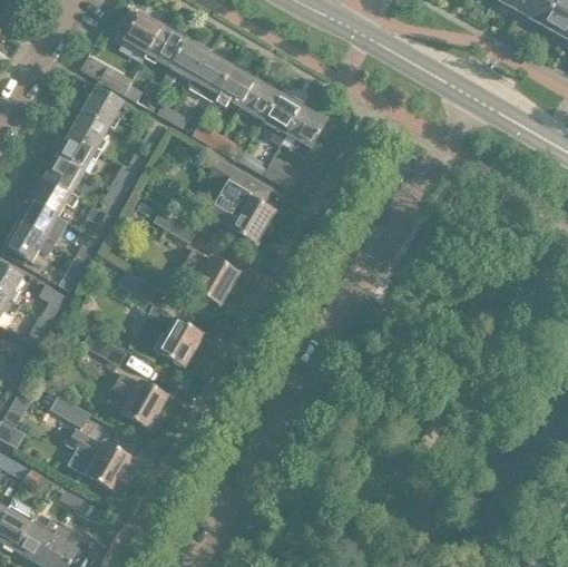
[(499,0),(519,11),(525,0),(499,0)]
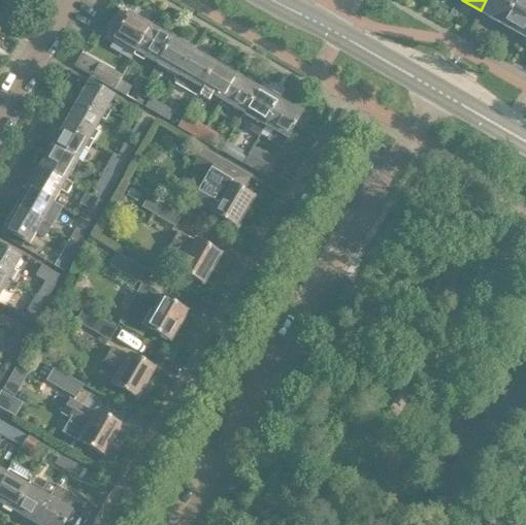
[(486,0),(481,10),(502,23),(514,0),(486,0)]
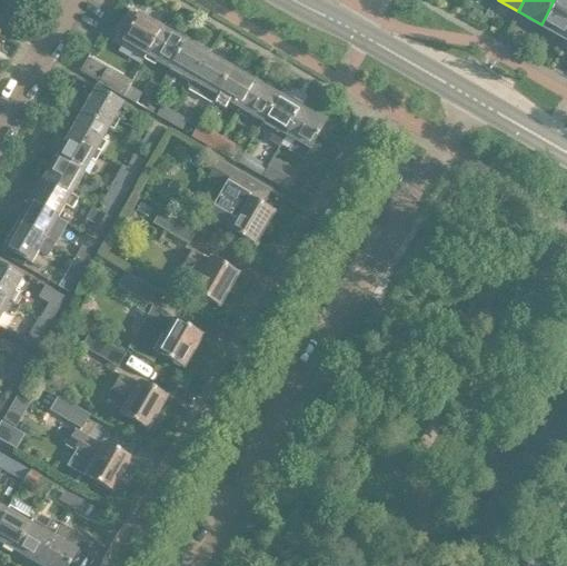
[(554,0),(541,25),(565,38),(566,35),(566,0),(554,0)]
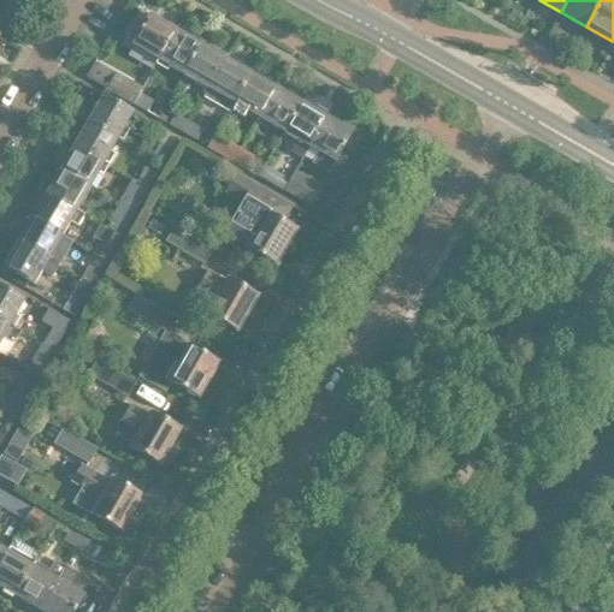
[(139,31),(131,43),(158,59),(176,29),(142,10),(131,28),(139,31)]
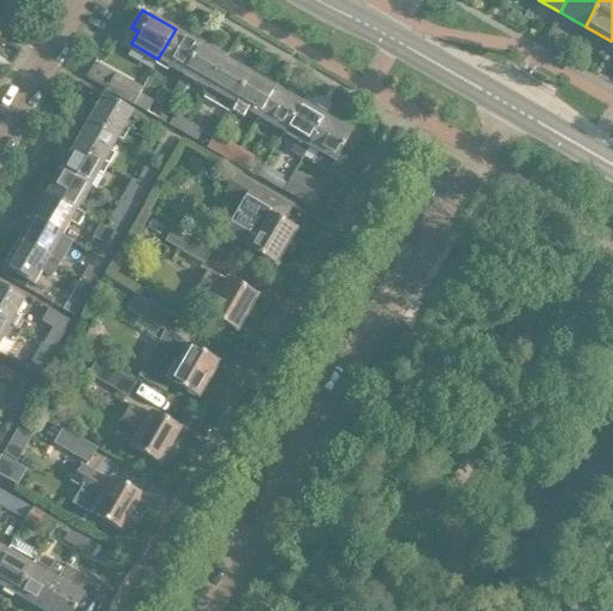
[(176,29),(158,59),(183,73),(203,39),(178,24),(176,29)]
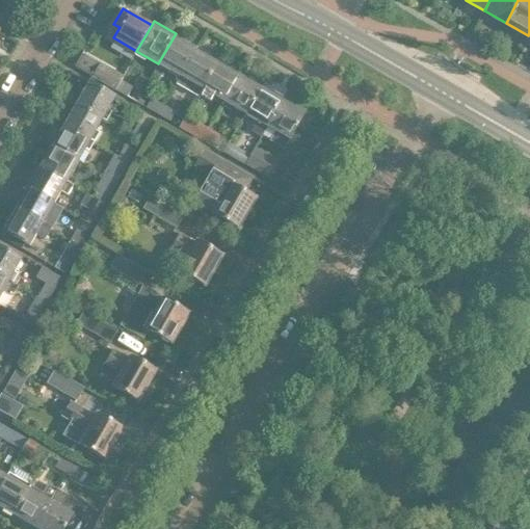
[(180,76),(197,46),(176,33),(158,63),(180,76)]
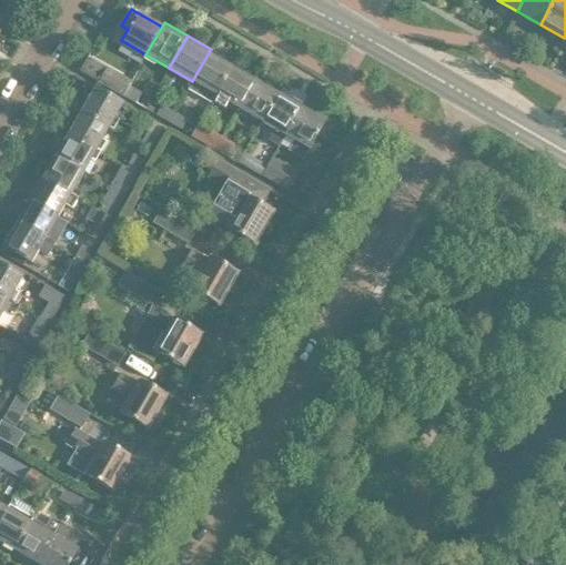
[(211,49),(192,81),(188,88),(211,101),(215,94),(232,66),(234,62),(211,49)]
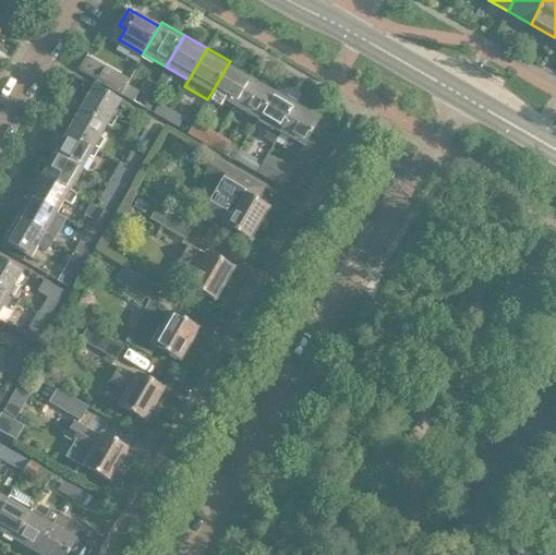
[(228,64),(212,93),(234,106),(251,79),(228,64)]
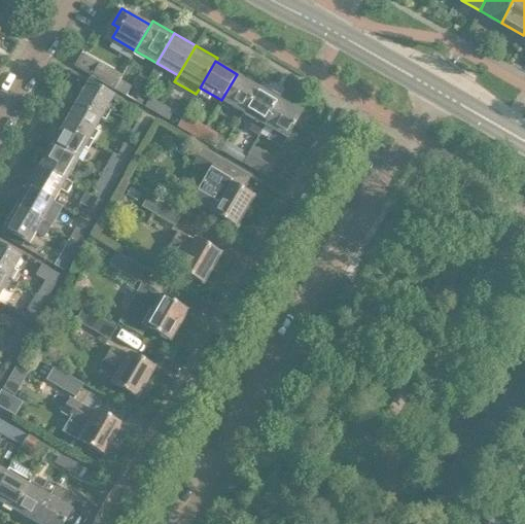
[(121,74),(99,62),(92,75),(113,88),(121,74)]
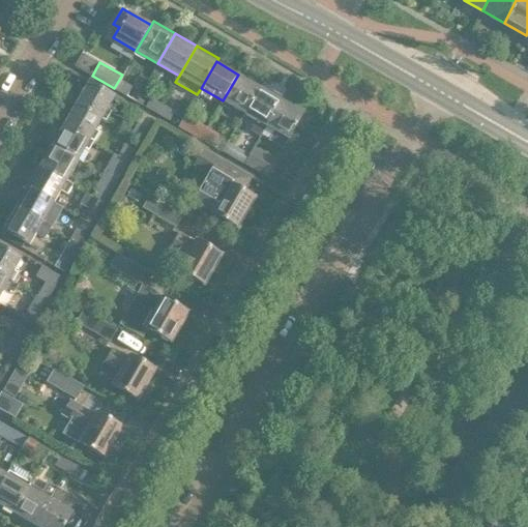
[(123,76),(122,75),(114,88),(126,95),(133,85),(121,79),(123,76)]
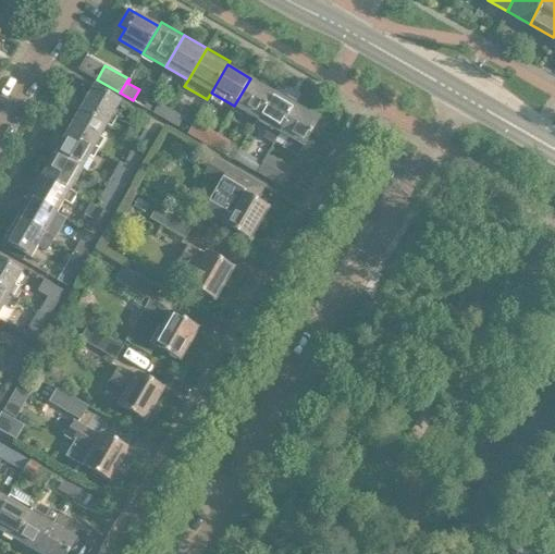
[(257,119),(273,91),(250,78),(234,106),(257,119)]
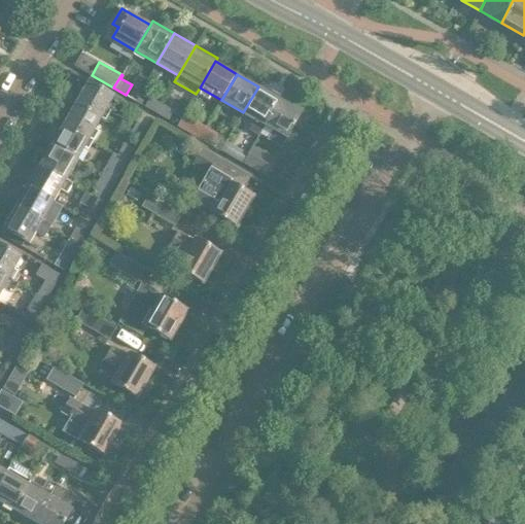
[(113,96),(89,81),(76,102),(101,116),(105,118),(110,109),(106,107),(113,96)]
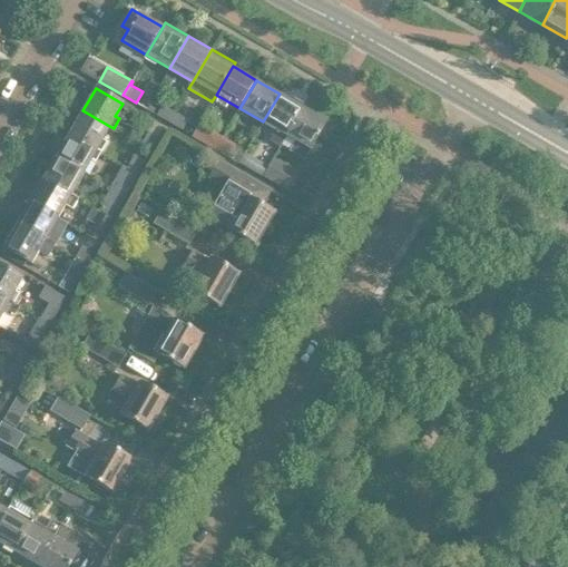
[(286,136),(303,107),(280,94),(263,121),(286,136)]
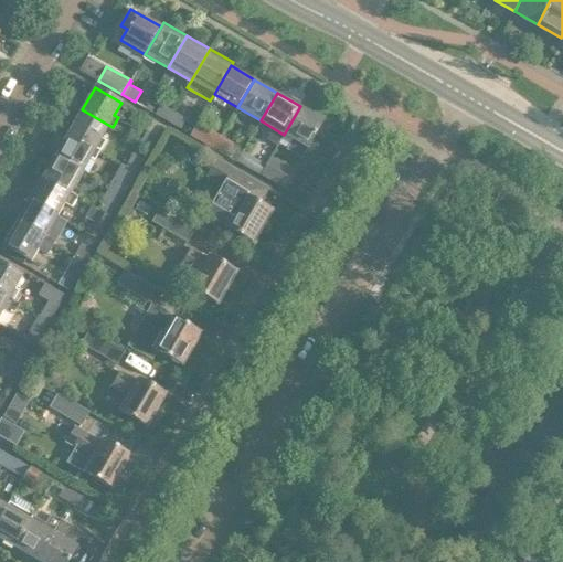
[(173,110),(161,103),(155,113),(168,120),(173,110)]
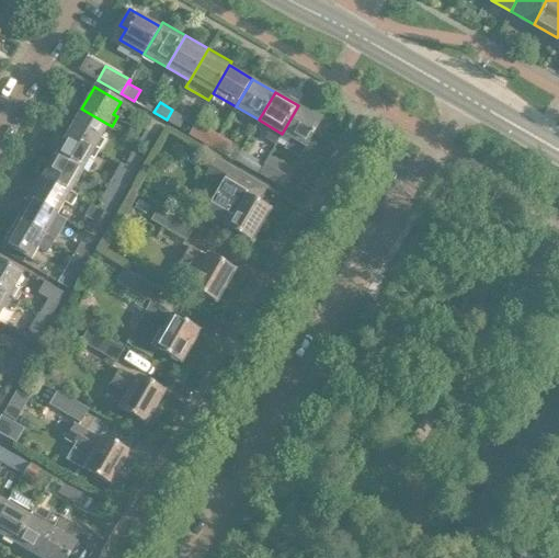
[(285,147),(299,155),(305,146),(305,147),(314,133),(320,137),(329,123),(298,105),(282,134),(277,140),(286,145),(285,147)]
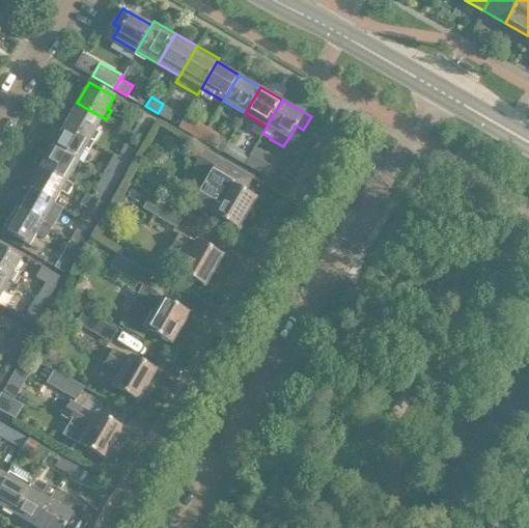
[(64,123),(93,141),(100,131),(95,129),(102,117),(77,103),(64,123)]
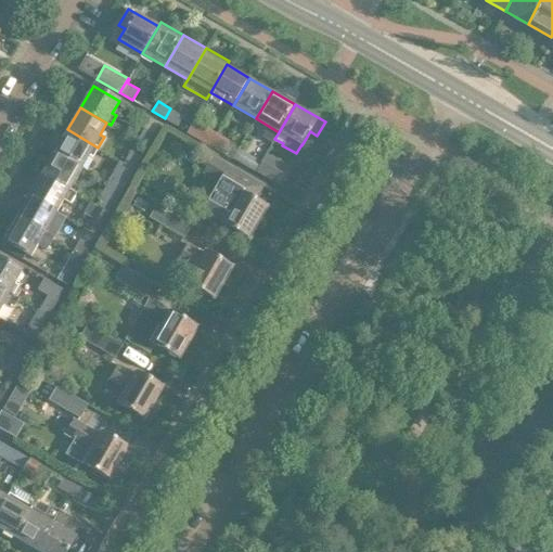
[(183,115),(170,108),(165,118),(177,126),(183,115)]
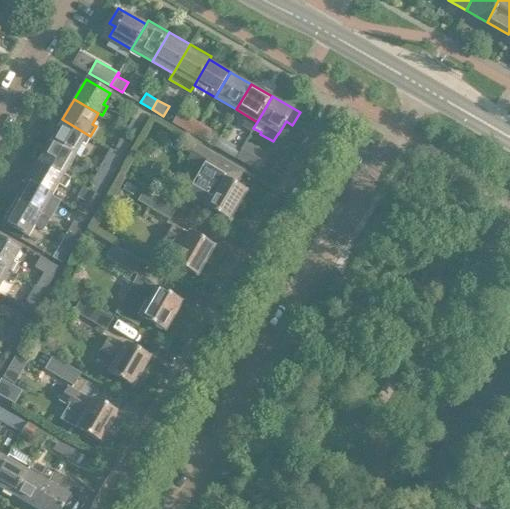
[(194,133),(200,124),(178,111),(173,121),(194,133)]
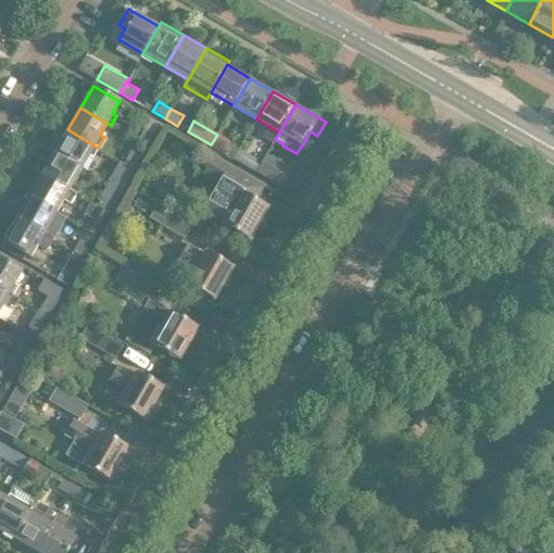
[(148,146),(154,133),(145,127),(137,139),(148,146)]
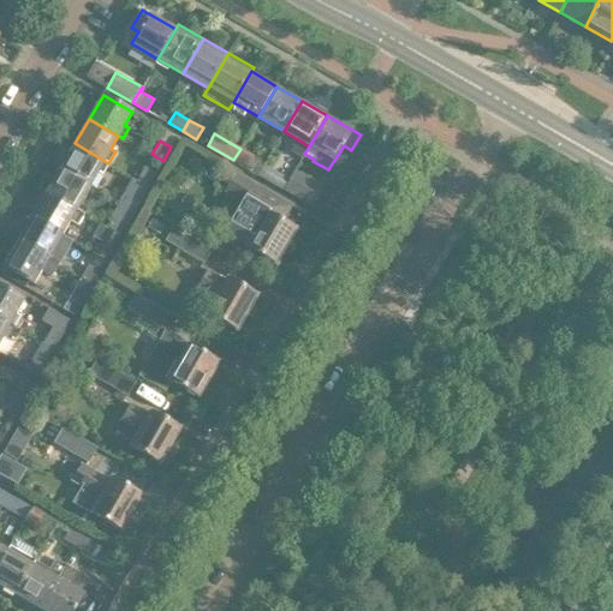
[(60,168),(90,185),(97,172),(102,174),(108,163),(75,143),(60,168)]
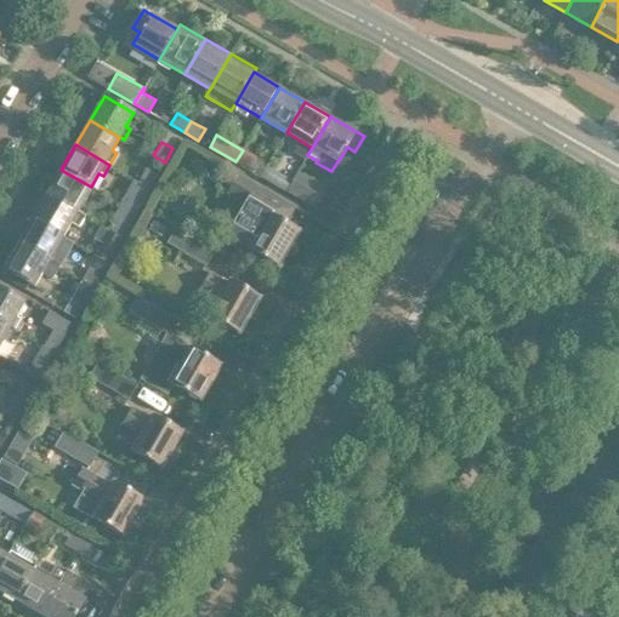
[(256,158),(243,150),(236,161),(249,170),(256,158)]
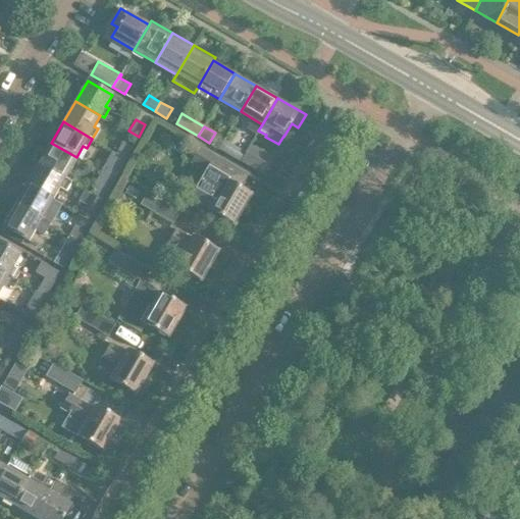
[(122,141),(116,152),(125,158),(133,147),(122,141)]
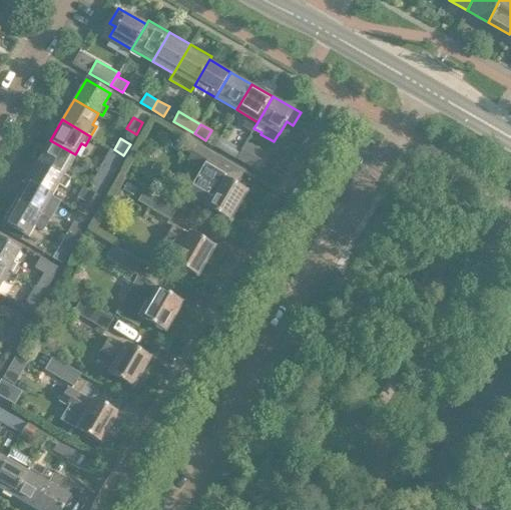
[(63,174),(63,173),(75,154),(50,140),(39,160),(63,174)]
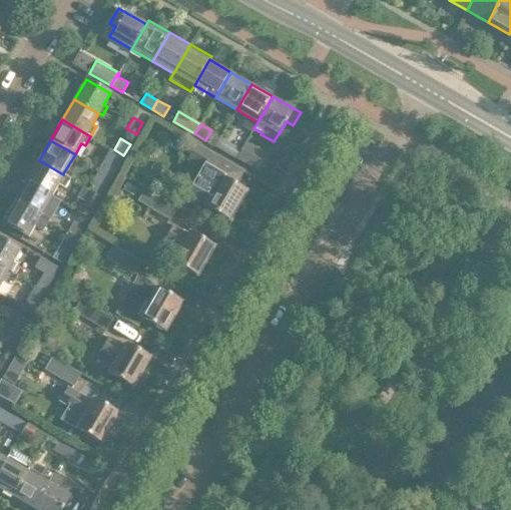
[(241,147),(236,157),(259,170),(268,154),(245,141),(241,147)]
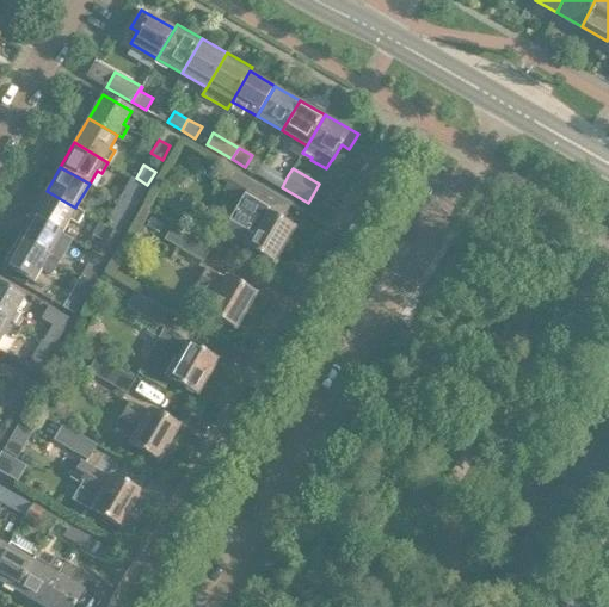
[(288,175),(277,169),(270,181),(282,187),(288,175)]
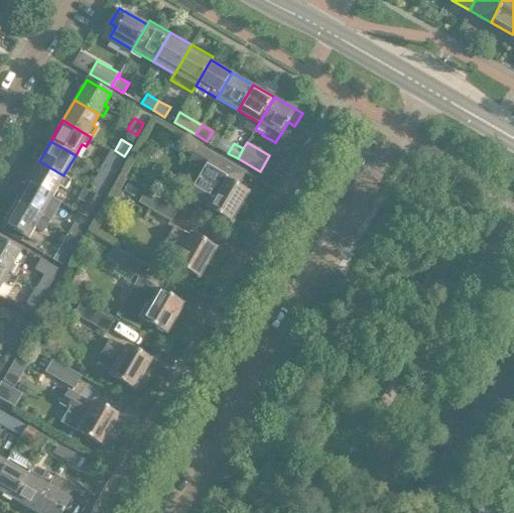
[(237,184),(244,171),(197,144),(187,160),(203,168),(186,198),(206,209),(208,206),(232,221),(249,191),(237,184)]
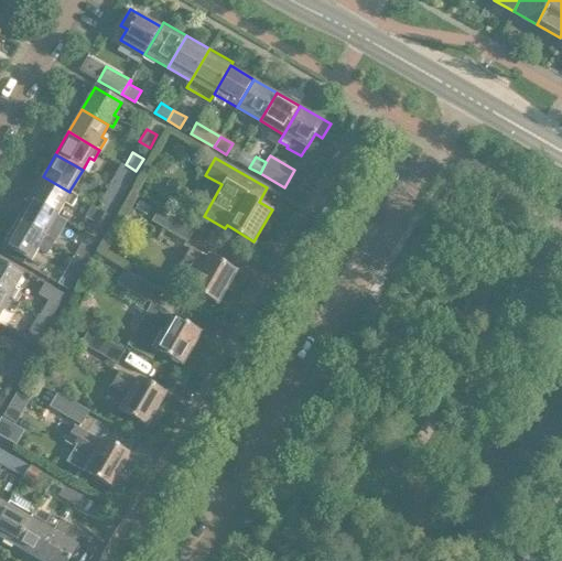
[(136,171),(126,164),(118,177),(129,184),(136,171)]
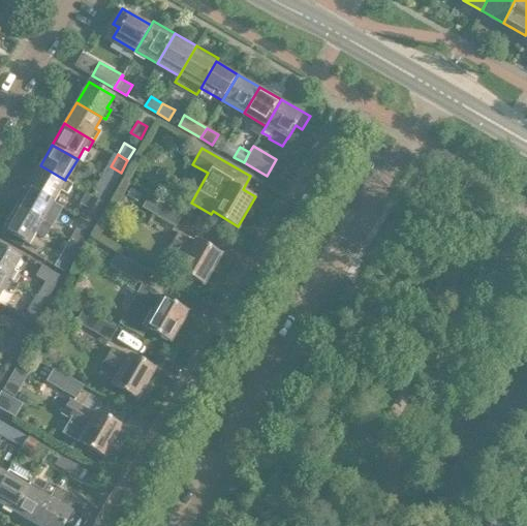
[(25,184),(28,186),(53,200),(60,189),(66,193),(72,183),(65,179),(65,180),(40,165),(37,163),(25,184)]
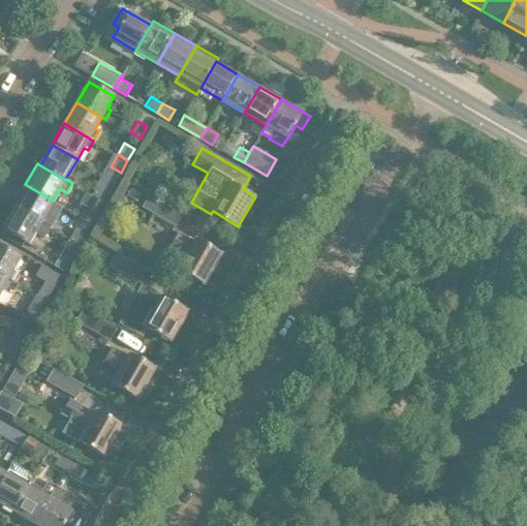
[(98,188),(93,196),(103,202),(115,182),(103,175),(96,187),(98,188)]
